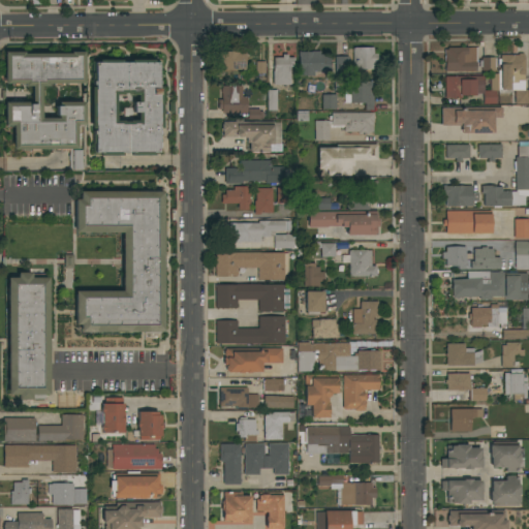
[(373,48),(373,54),(377,54),(377,62),(373,62),(373,68),(352,68),(352,48),(373,48)]
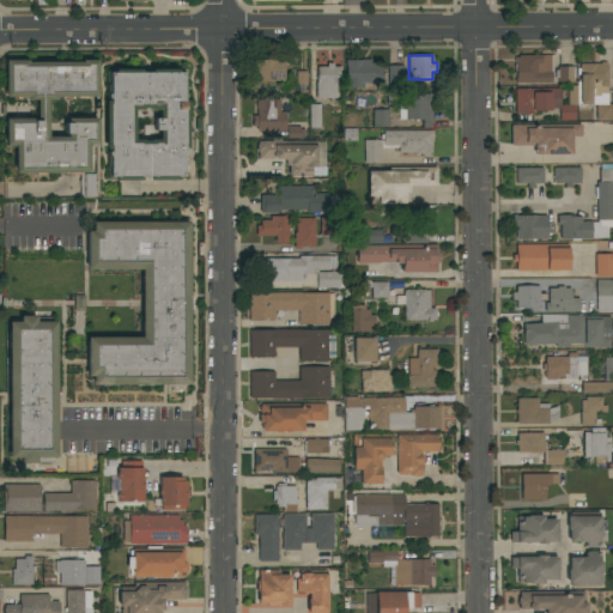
[(515,83),(515,62),(515,58),(519,58),(519,55),(552,55),(552,72),(551,72),(551,83),(515,83)]
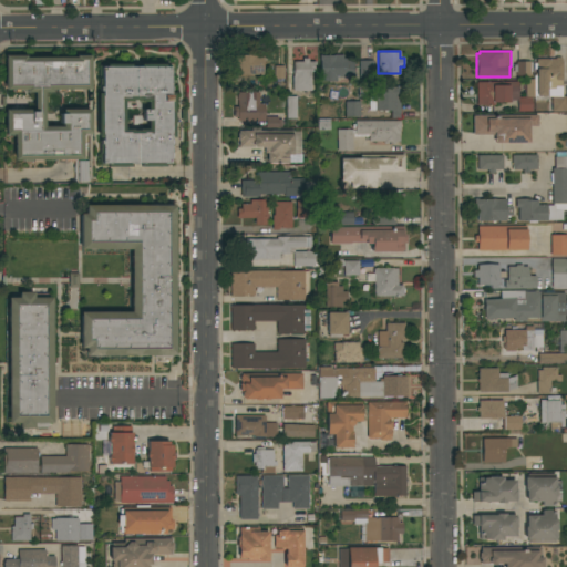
[(74,57),(74,54),(89,54),(89,89),(80,89),(80,91),(71,91),(71,89),(64,89),(64,91),(51,91),(51,92),(43,92),(43,126),(62,126),(62,123),(59,123),(59,113),(61,113),(61,109),(89,109),(89,133),(88,133),(88,135),(81,135),(81,160),(72,160),(72,162),(54,162),(53,160),(40,160),(40,162),(22,162),(22,160),(13,160),(13,134),(4,134),(4,110),(33,109),(33,92),(26,92),(26,91),(11,91),(11,89),(3,89),(3,55),(24,55),(24,57),(74,57)]
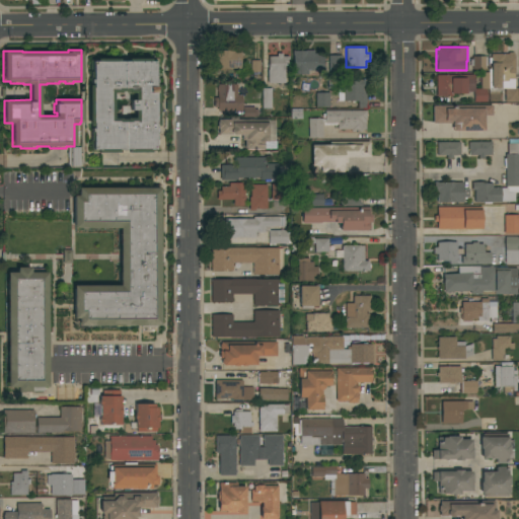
[(214,68),(214,50),(240,50),(240,68),(214,68)]
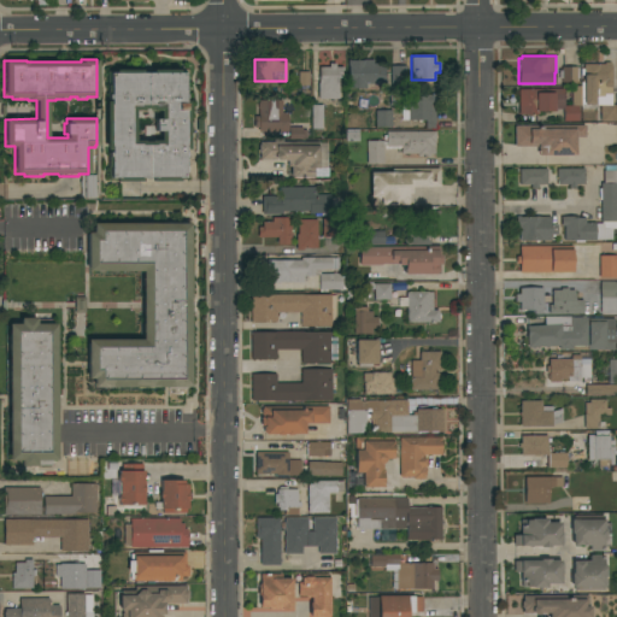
[(370,59),(374,62),(374,63),(376,63),(376,65),(385,65),(385,82),(364,82),(364,88),(348,88),(348,64),(347,64),(347,60),(370,59)]
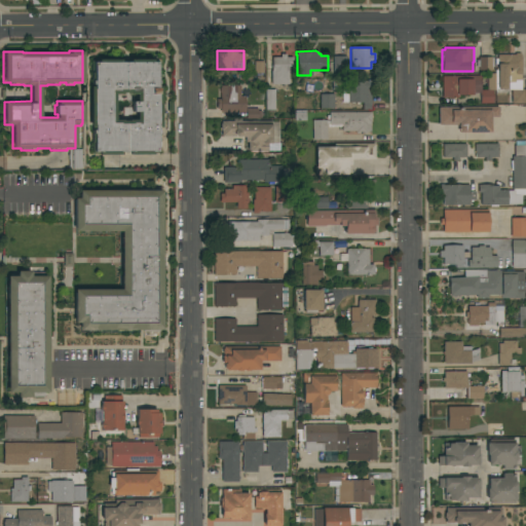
[(515,54),(515,52),(520,52),(520,54),(521,54),(521,74),(521,81),(515,81),(515,83),(524,83),(524,89),(525,89),(525,103),(512,103),(512,89),(497,89),(497,54),(515,54)]
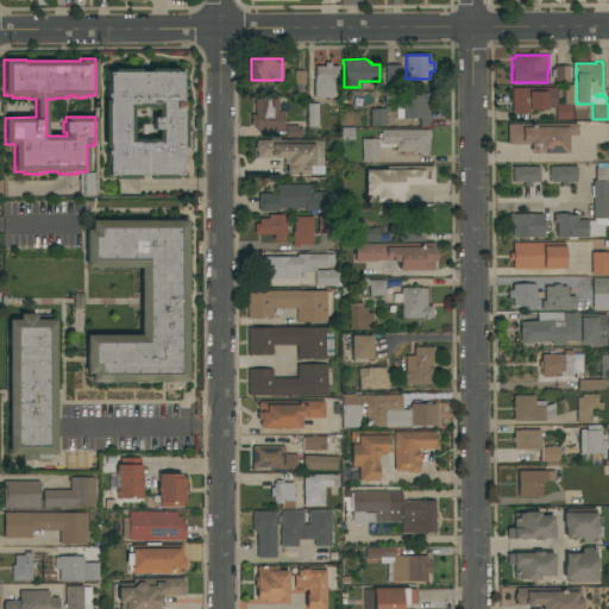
[(334,96),(313,98),(313,82),(314,82),(314,66),(325,66),(325,62),(331,62),(331,66),(338,66),(338,69),(337,69),(337,76),(333,76),(333,81),(334,96)]
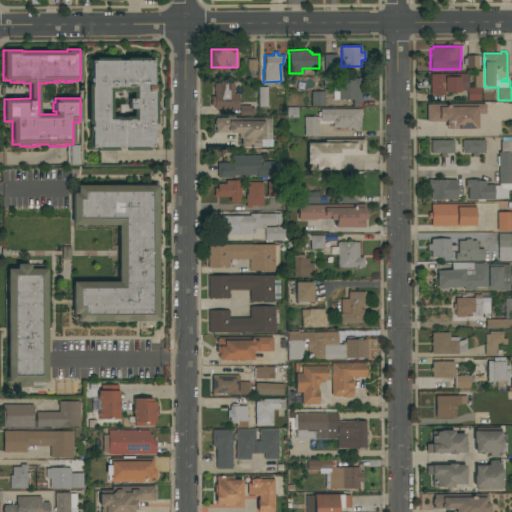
[(337,54),(337,69),(324,69),(324,54),(337,54)]
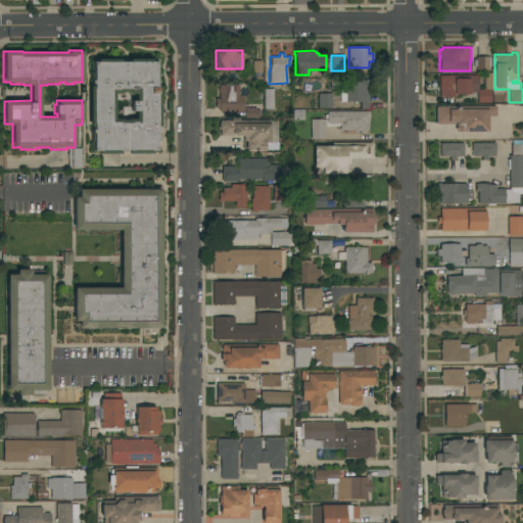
[(488,57),(490,57),(490,65),(488,65),(488,69),(476,69),(476,66),(473,66),(473,58),(476,58),(476,56),(488,56),(488,57)]
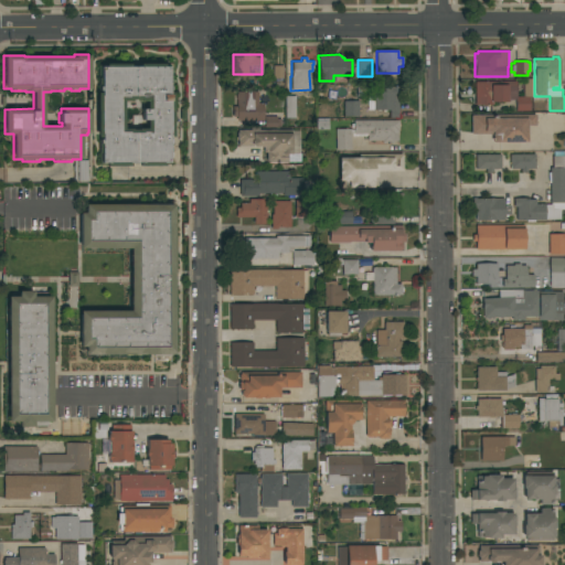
[(96,92),(100,92),(100,91),(98,91),(98,64),(105,64),(105,63),(129,63),(129,66),(139,66),(139,63),(163,63),(163,65),(170,65),(170,89),(168,89),(168,92),(171,92),(171,137),(169,137),(169,139),(170,139),(170,164),(163,164),(163,166),(105,166),(105,164),(98,164),(98,139),(100,139),(100,137),(96,137),(96,92)]
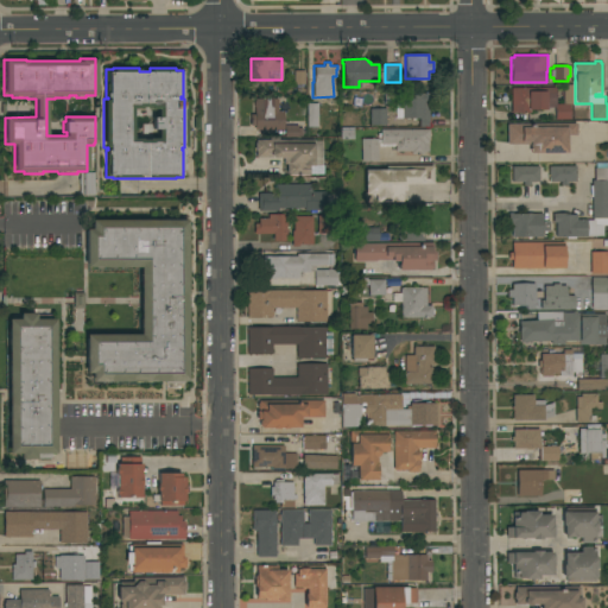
[(304,84),(303,84),(303,87),(299,87),(299,93),(296,93),(296,87),(293,87),(293,70),(304,70),(304,84)]
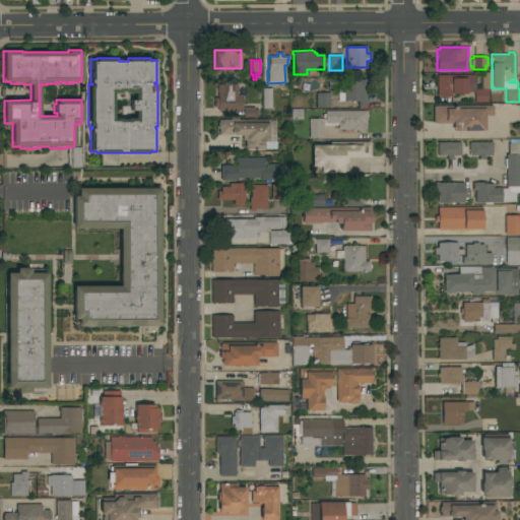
[(474,102),(474,88),(481,88),(481,72),(490,72),(490,88),(488,88),(488,102),(474,102)]
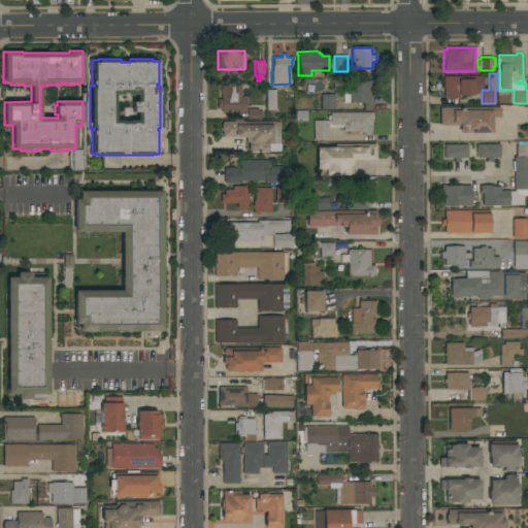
[(482,75),(482,88),(473,88),(473,95),(460,95),(460,97),(443,98),(443,76),(482,75)]
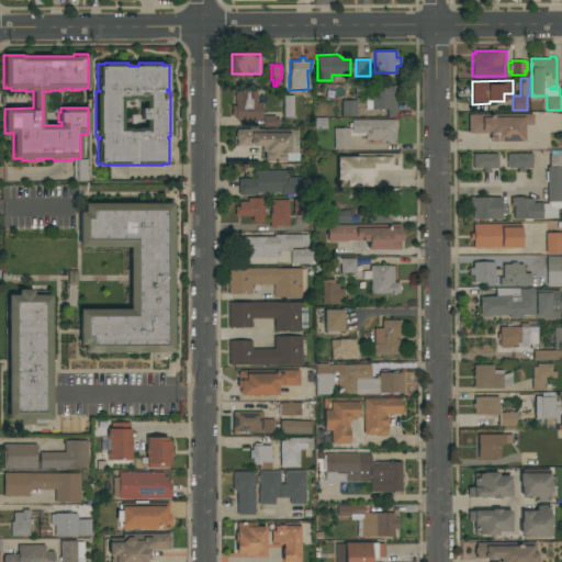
[(372,94),(362,94),(362,86),(371,86),(395,86),(395,116),(388,116),(388,109),(372,109),(372,94)]
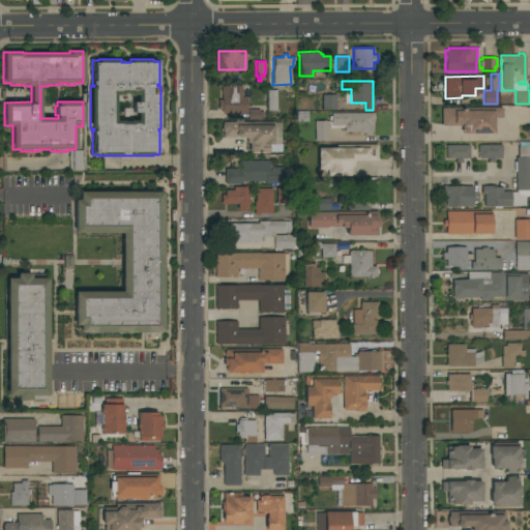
[(241,86),(241,96),(246,96),(246,113),(222,113),(222,110),(217,110),(217,99),(222,99),(222,93),(221,93),(221,89),(222,88),(222,86),(241,86)]
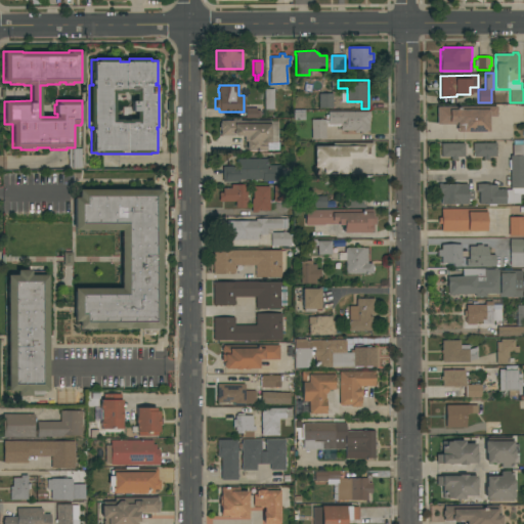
[(264,89),(273,89),(273,108),(264,110),(264,89)]
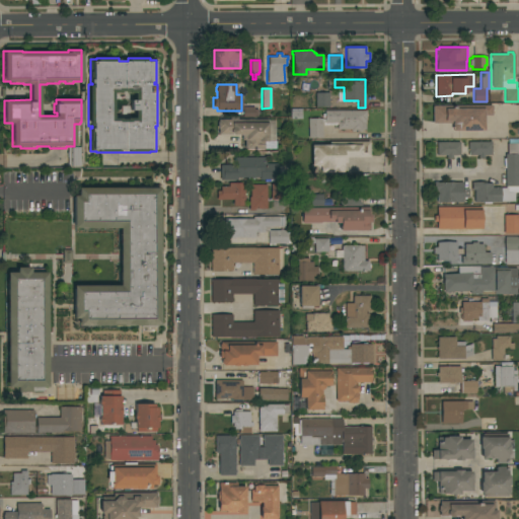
[(329,106),(315,106),(315,92),(329,92),(329,106)]
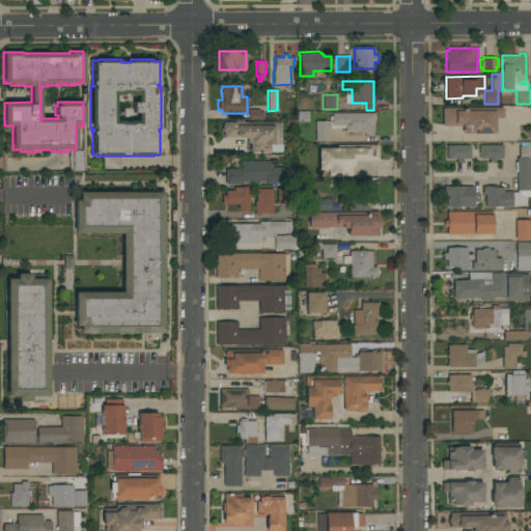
[(503,108),(503,118),(495,118),(495,134),(463,134),(463,126),(443,126),(442,108),(503,108)]
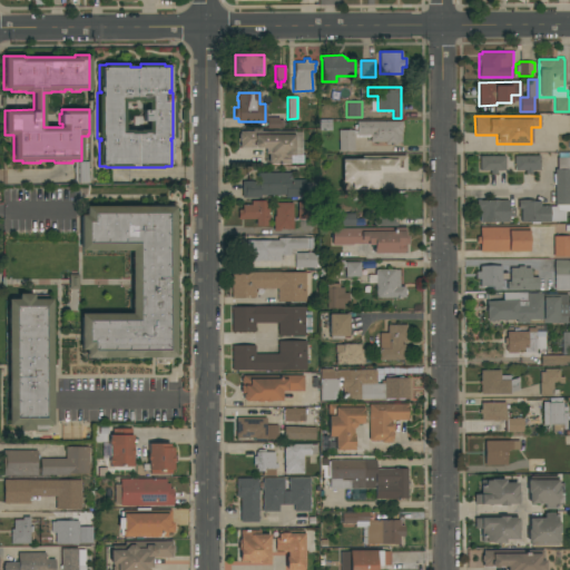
[(266,117),(279,117),(279,120),(283,120),(283,127),(279,127),(279,128),(266,128),(266,117)]
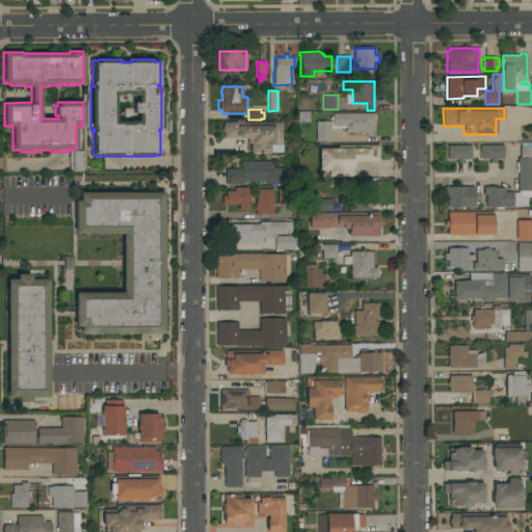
[(375,113),(375,123),(374,123),(374,132),(370,132),(370,134),(360,134),(360,132),(345,132),(345,126),(333,126),(333,125),(330,125),(330,140),(316,140),(316,122),(330,122),(333,122),(333,121),(330,121),(330,116),(333,116),(333,113),(375,113)]
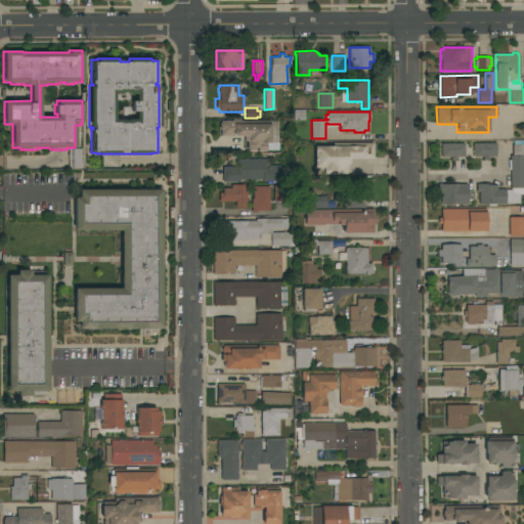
[(231,120),(231,118),(239,118),(239,120),(270,120),(270,142),(266,142),(266,150),(249,150),(249,148),(247,148),(247,141),(244,141),(244,135),(220,135),(220,129),(219,129),(219,123),(220,123),(220,120),(231,120)]
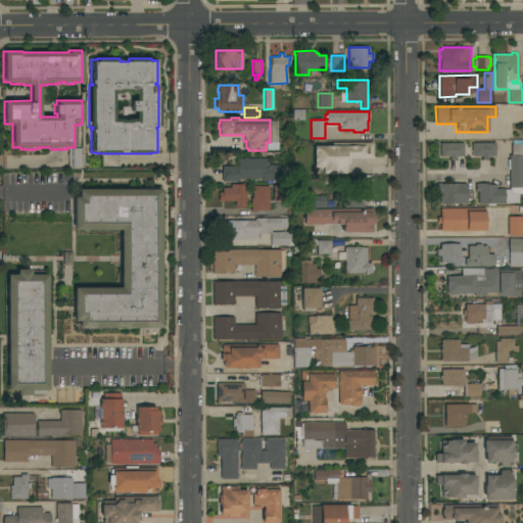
[(472,143),(494,142),(495,155),(487,155),(487,159),(482,159),(482,155),(472,156),(472,143)]
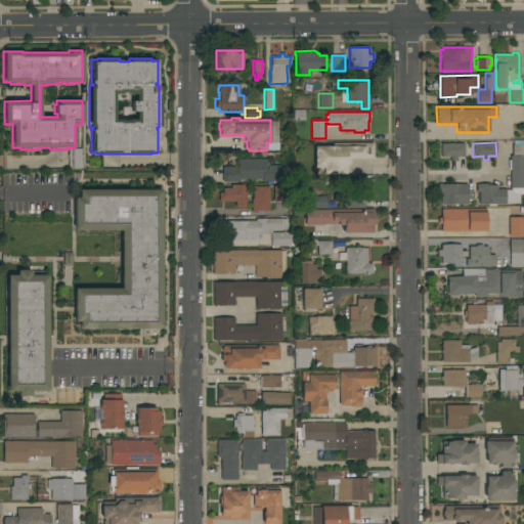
[(373,143),(373,158),(349,159),(349,164),(347,164),(347,172),(346,172),(346,173),(323,174),(323,170),(322,170),(322,167),(314,167),(314,146),(333,146),(333,143),(373,143)]
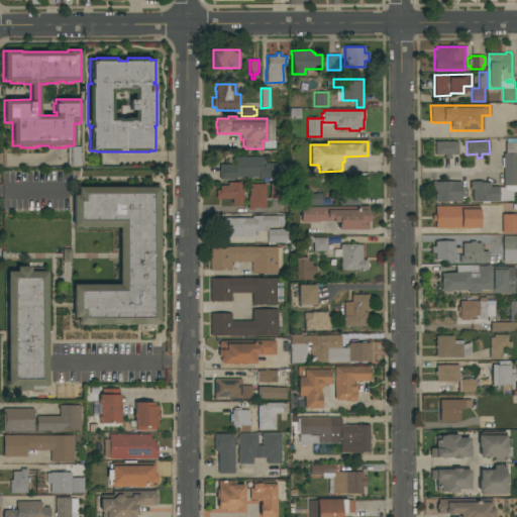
[(457,141),(457,154),(450,154),(450,158),(444,158),(444,154),(434,154),(434,141),(457,141)]
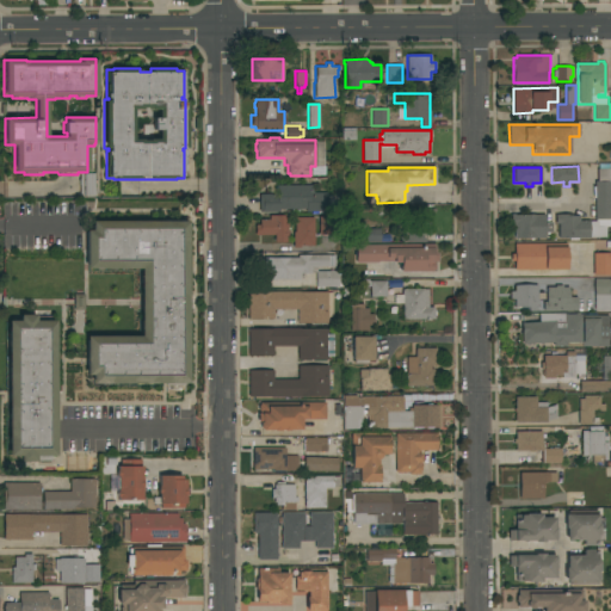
[(578,238),(578,240),(568,240),(568,238),(559,238),(559,228),(556,228),(556,223),(555,223),(555,214),(567,214),(567,215),(579,215),(579,220),(590,220),(590,221),(596,221),(596,220),(594,220),(594,215),(593,215),(593,203),(594,203),(594,197),(593,197),(593,186),(594,186),(594,180),(597,180),(597,168),(610,168),(610,180),(610,220),(610,226),(605,226),(605,236),(590,236),(590,238),(578,238)]
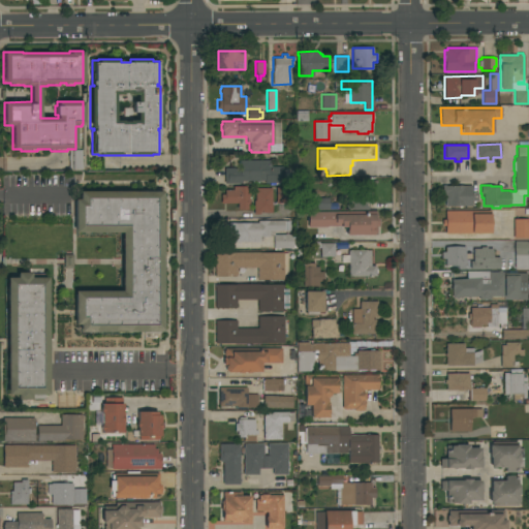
[(224,183),(224,167),(240,167),(239,160),(248,160),(248,158),(257,158),(257,160),(271,160),(271,166),(283,166),(283,183),(265,183),(265,180),(242,181),(242,183),(224,183)]
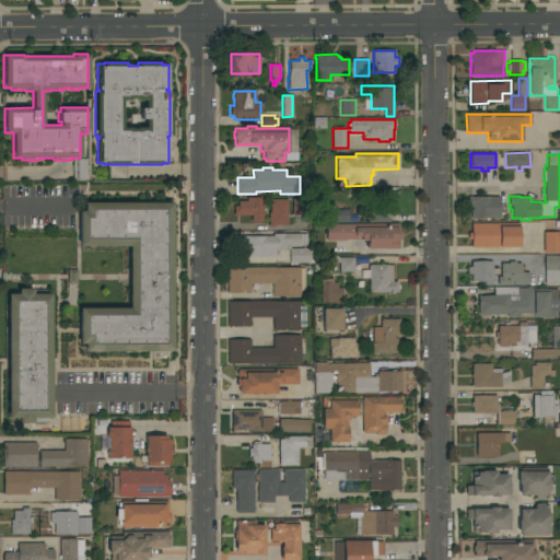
[(378,222),(378,214),(375,214),(375,212),(369,212),(369,209),(363,209),(363,197),(375,197),(375,196),(380,196),(380,197),(389,197),(389,203),(393,203),(393,212),(389,212),(389,222),(378,222)]
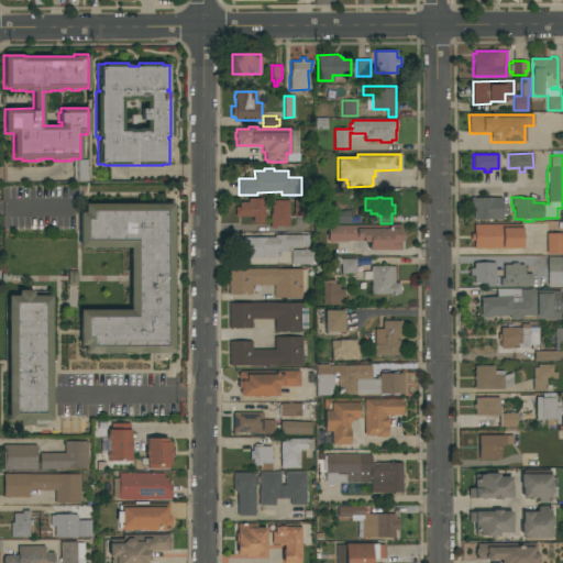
[(262,198),(263,206),(265,206),(265,209),(267,209),(267,211),(265,211),(265,217),(264,217),(264,222),(253,223),(253,216),(235,217),(234,207),(239,207),(239,202),(247,201),(247,198),(262,198)]
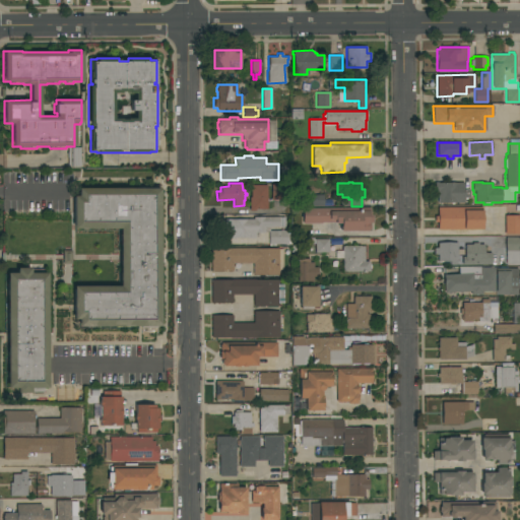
[(438,203),(438,190),(434,190),(434,183),(463,183),(464,189),(469,189),(469,197),(464,197),(464,202),(438,203)]
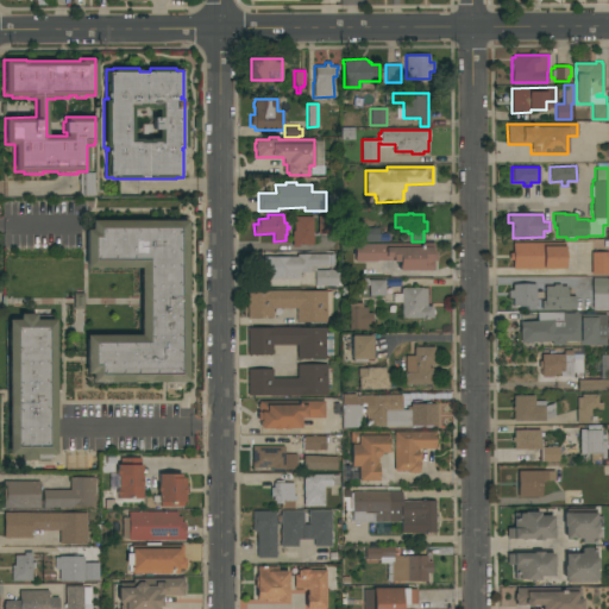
[(318,215),(334,215),(334,233),(318,233),(318,215)]
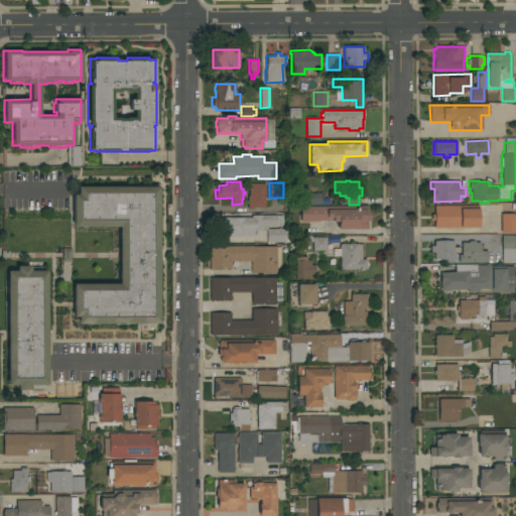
[(265,183),(265,207),(253,208),(253,209),(248,209),(248,196),(249,196),(249,183),(265,183)]
